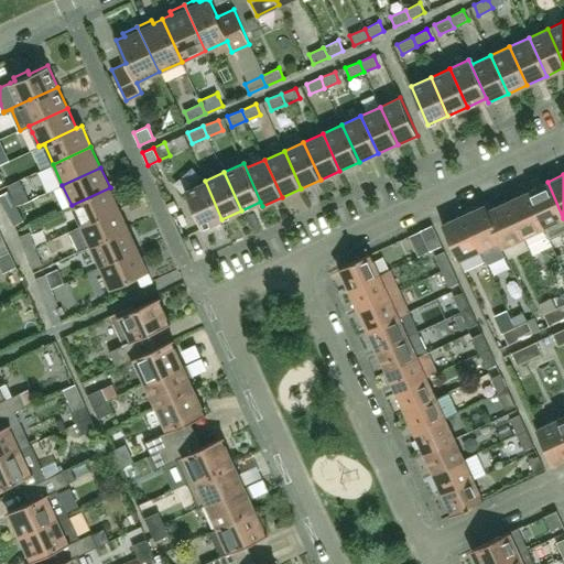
[(221,219),(205,181),(185,191),(202,228),(221,219)]
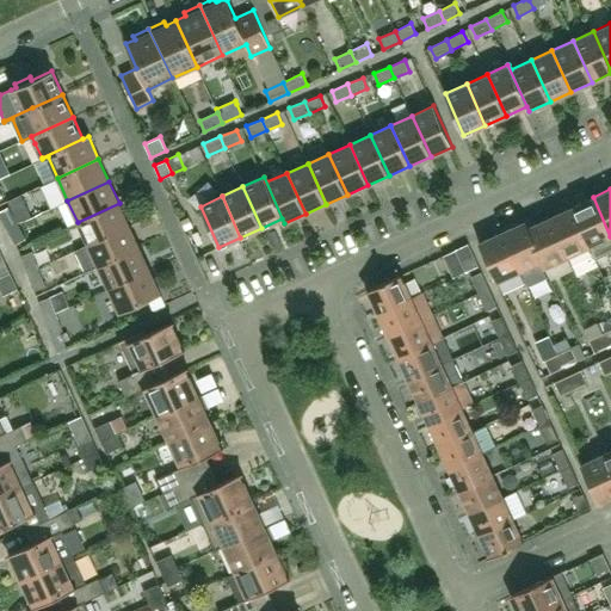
[(610,236),(593,197),(571,208),(588,247),(610,236)]
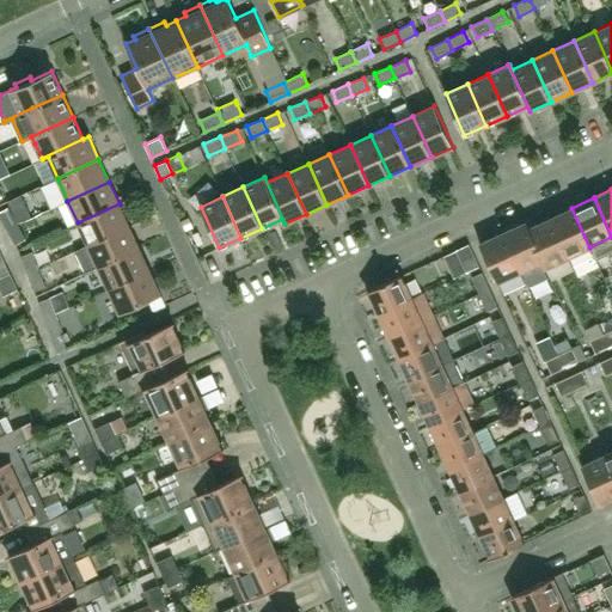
[(129,226),(120,203),(78,222),(89,245),(129,226)]
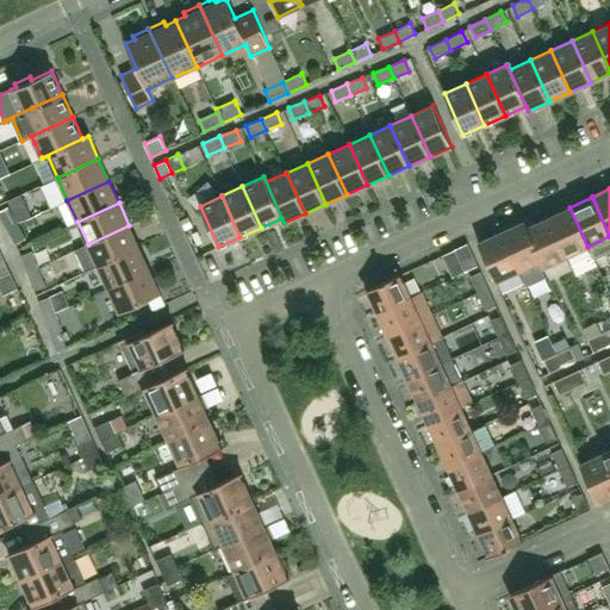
[(17,222),(8,206),(0,211),(0,217),(6,228),(17,222)]
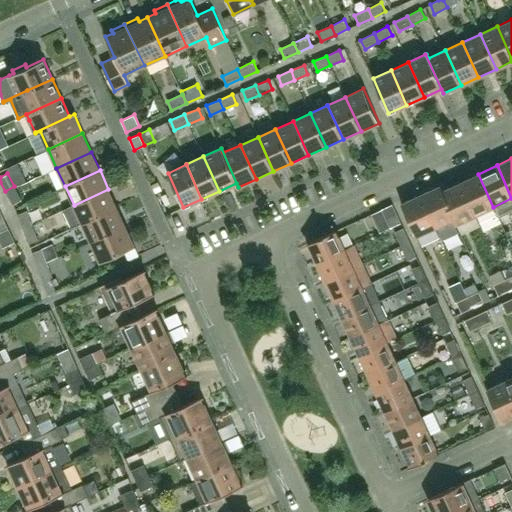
[(26,181),(22,174),(11,179),(14,186),(26,181)]
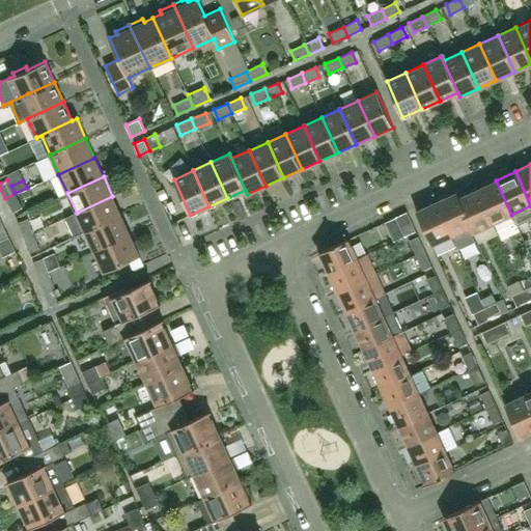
[(511,215),(496,180),(477,189),(493,223),(511,215)]
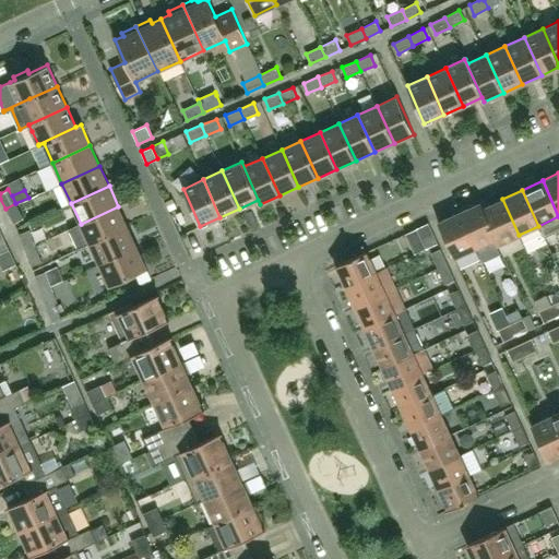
[(173,199),(164,202),(168,212),(177,207),(173,199)]
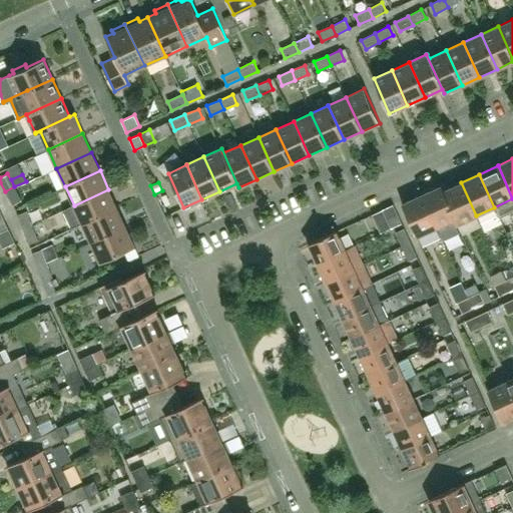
[(476,215),(461,182),(443,190),(441,185),(440,186),(457,224),(476,215)]
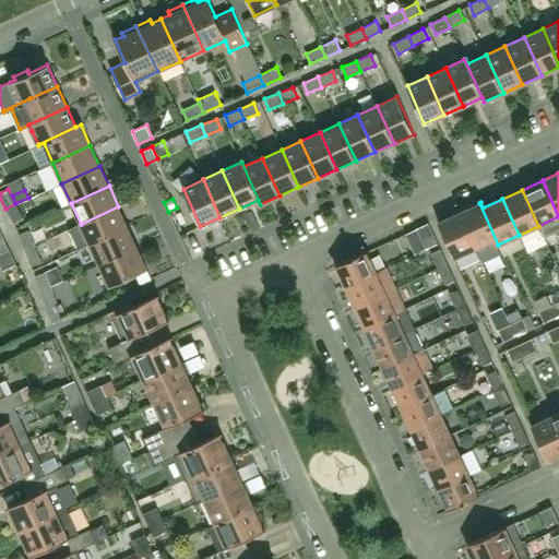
[(23,217),(15,203),(6,209),(14,223),(23,217)]
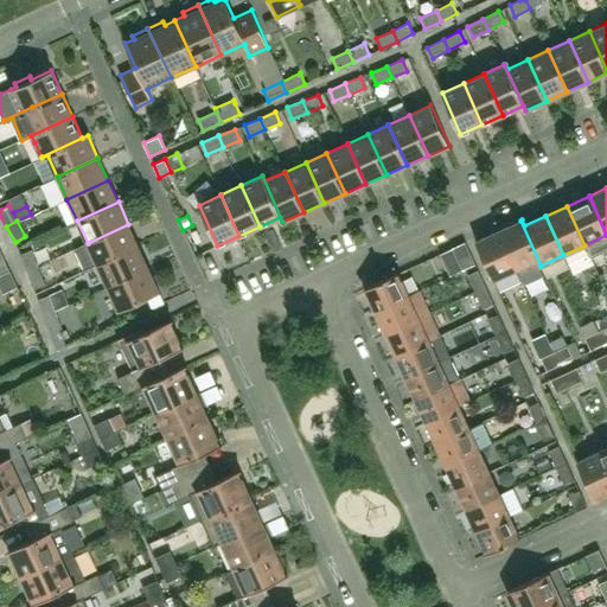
[(541,266),(521,221),(498,230),(516,269),(537,260),(540,266),(541,266)]
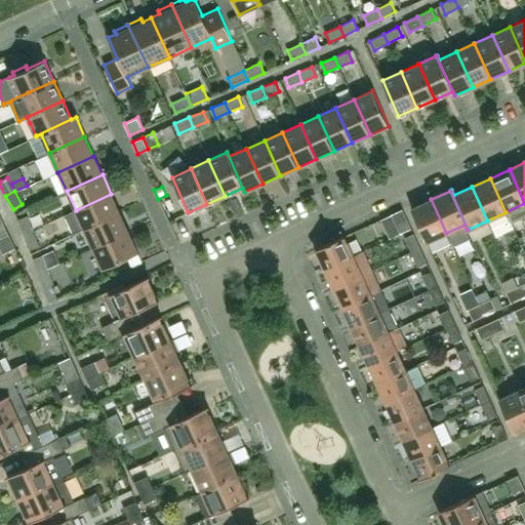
[(120,212),(111,194),(76,210),(84,229),(120,212)]
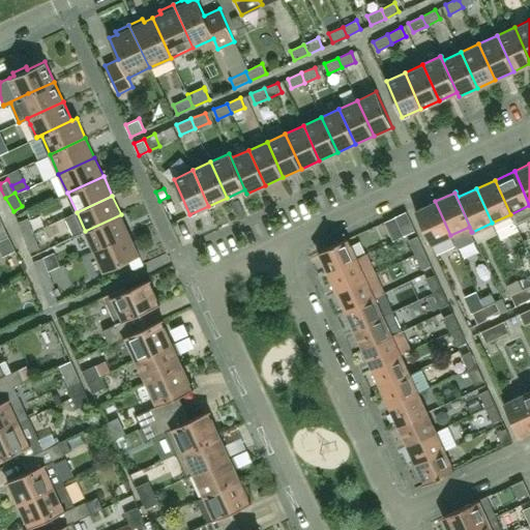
[(450,235),(435,201),(415,210),(431,244),(450,235)]
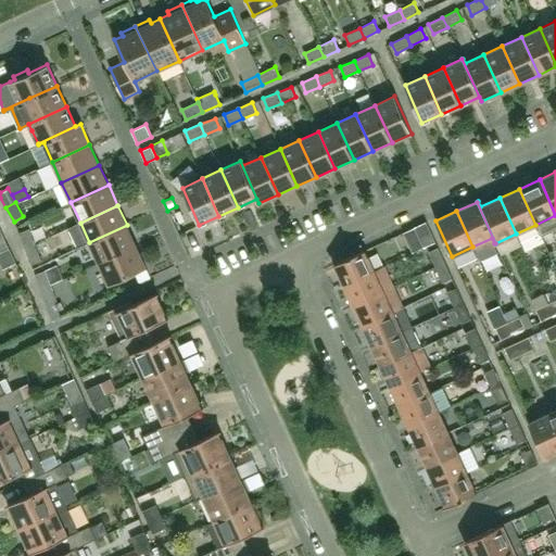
[(433,238),(426,222),(417,226),(424,242),(433,238)]
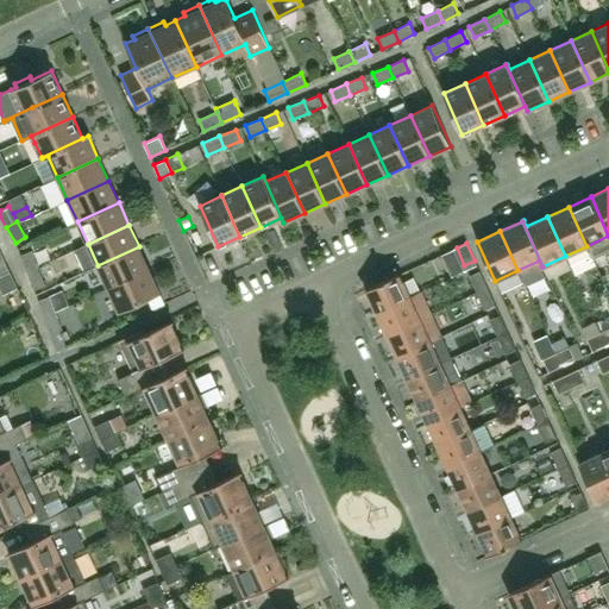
[(149,269),(139,246),(98,265),(108,288),(149,269)]
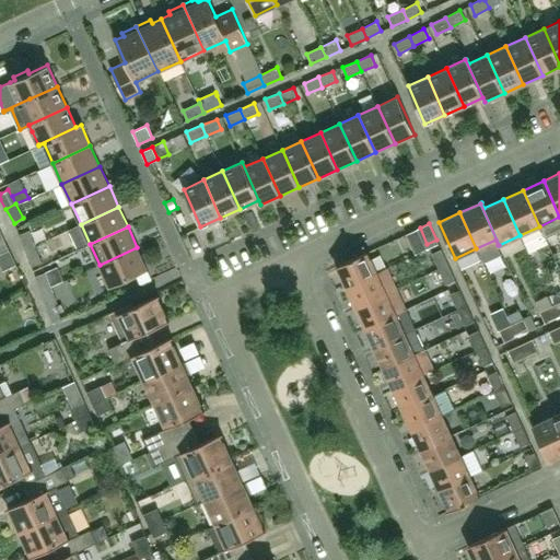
[(35,245),(30,230),(19,234),(25,249),(35,245)]
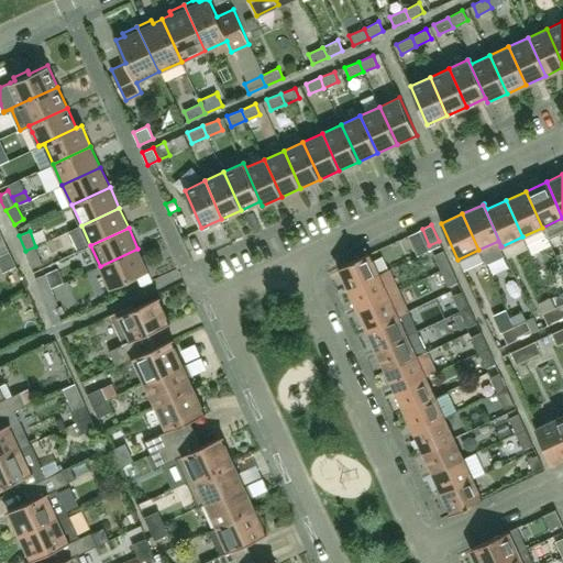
[(42,263),(35,246),(25,251),(31,266),(42,263)]
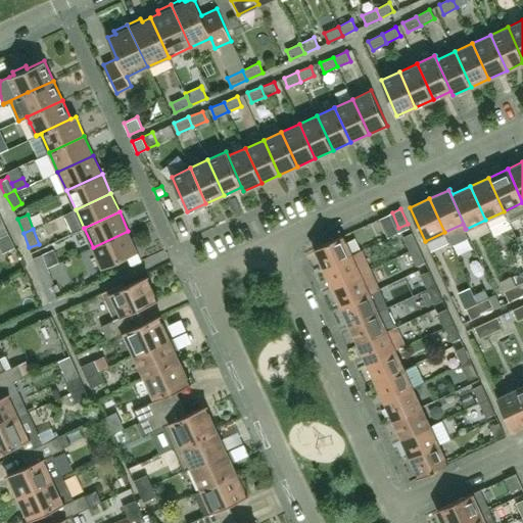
[(137,251),(128,231),(93,247),(102,268),(137,251)]
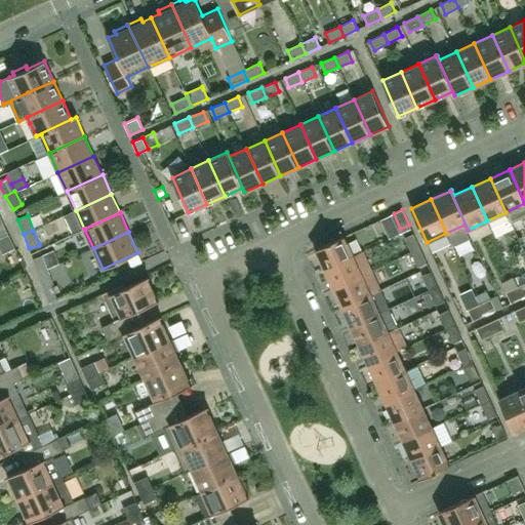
[(0,237),(0,246),(5,257),(18,251),(10,234),(0,237)]
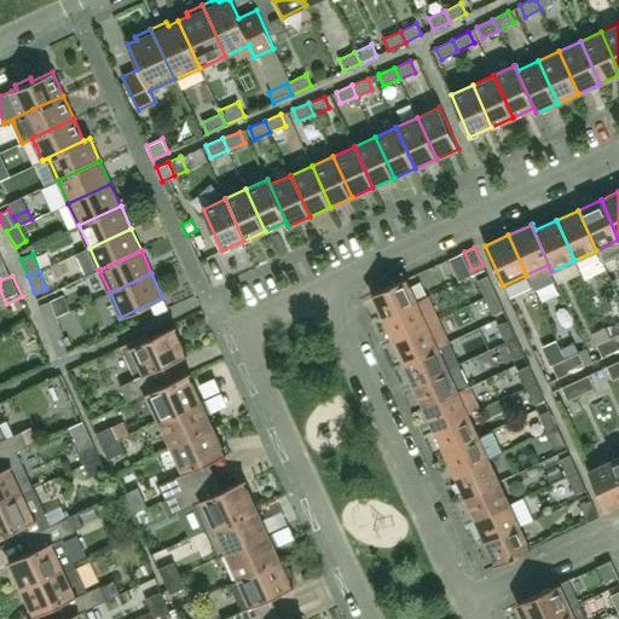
[(496,293),(487,276),(476,281),(485,298),(496,293)]
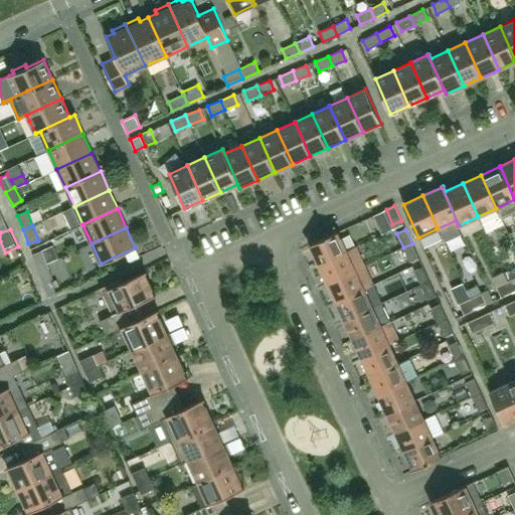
[(347,250),(338,231),(309,244),(318,264),(347,250)]
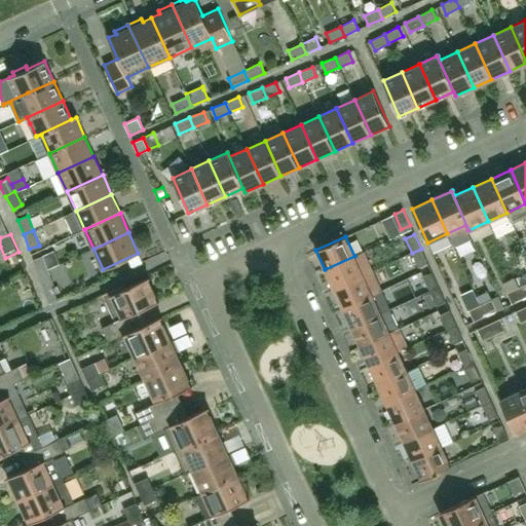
[(427,263),(421,249),(412,253),(418,267),(427,263)]
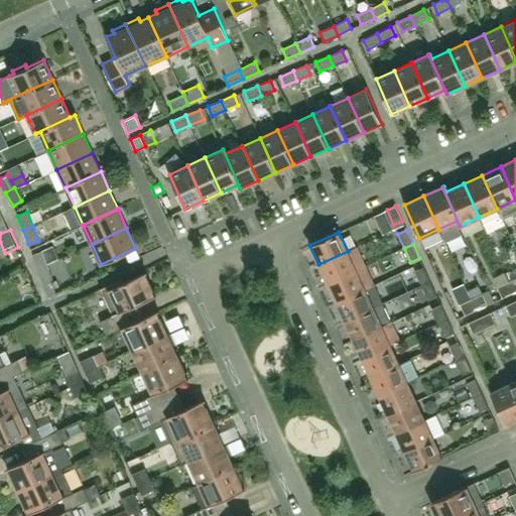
[(327,283),(366,265),(357,247),(348,251),(318,264),(327,283)]
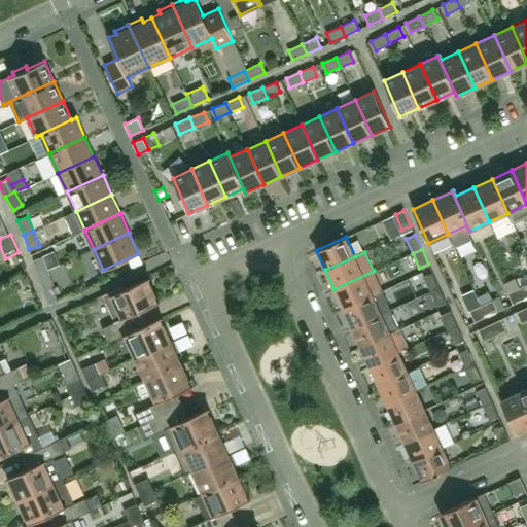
[(48,271),(42,256),(33,259),(38,274),(48,271)]
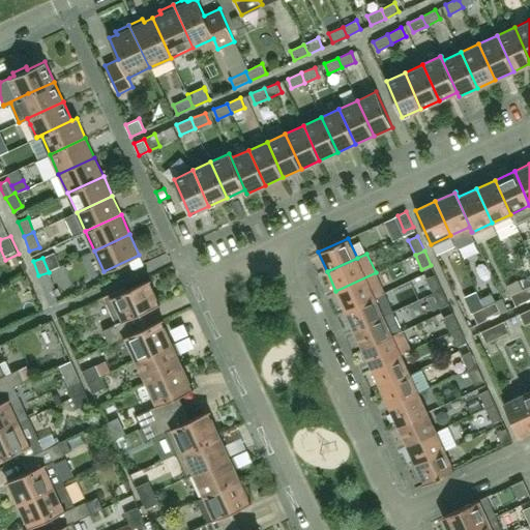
[(54,287),(49,272),(38,275),(45,290),(54,287)]
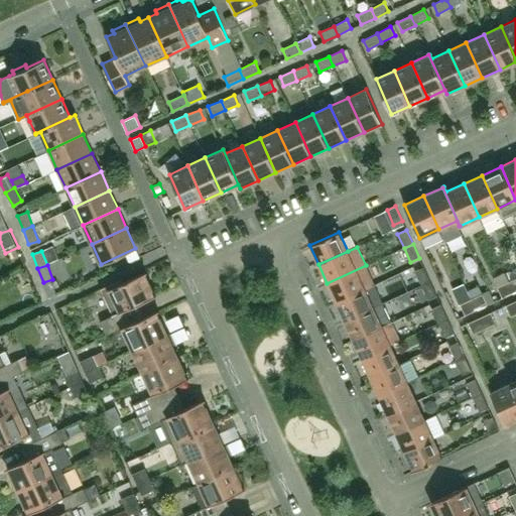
[(374,284),(366,265),(327,283),(336,302),(365,288),(374,284)]
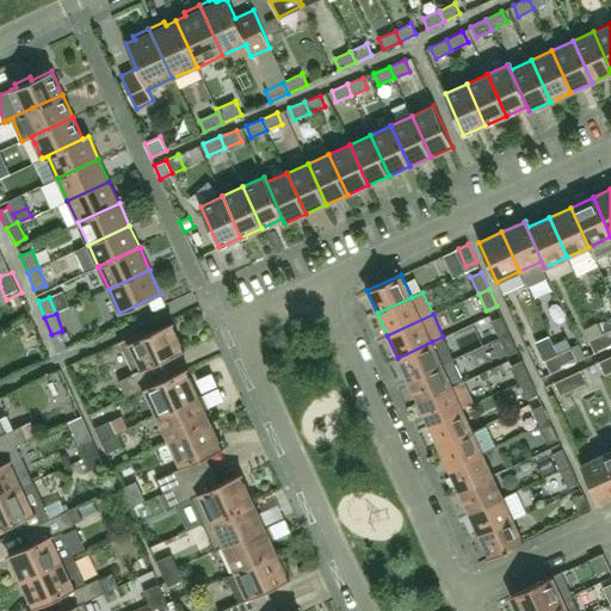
[(510,333),(501,316),(491,321),(499,338),(510,333)]
